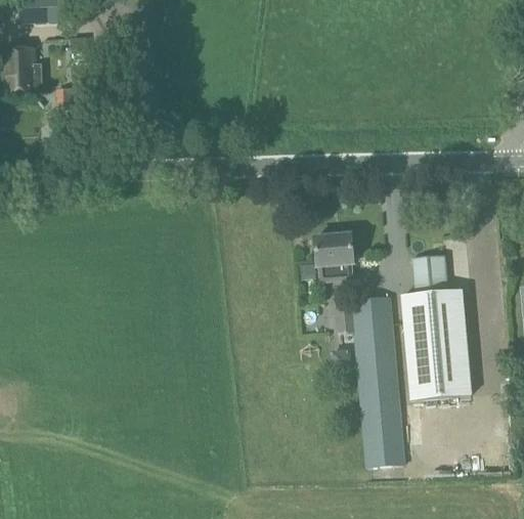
[(17,0),(19,24),(70,22),(68,0),(17,0)]
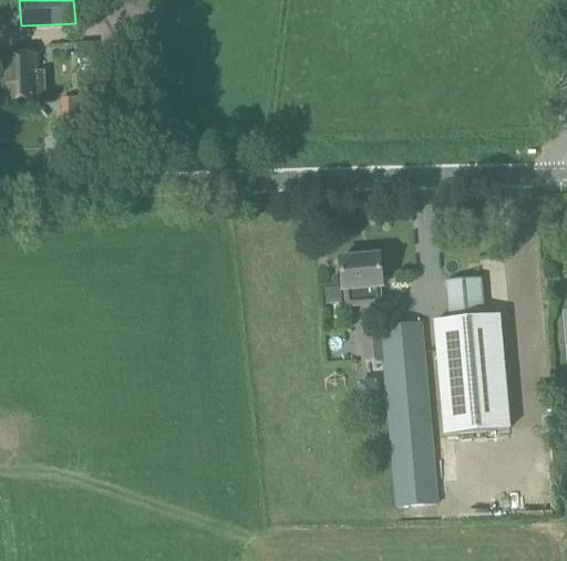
[(47,96),(45,68),(40,68),(39,50),(1,51),(3,97),(47,96)]
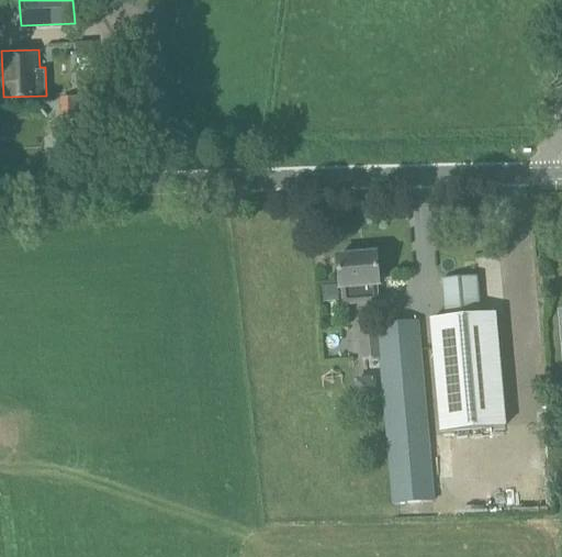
[(90,92),(60,93),(62,117),(91,114),(90,92)]
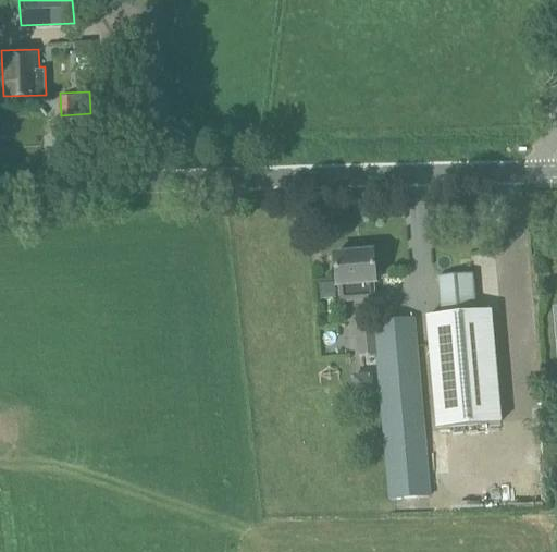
[(334,250),(337,298),(375,295),(374,281),(375,281),(373,247),(334,250)]
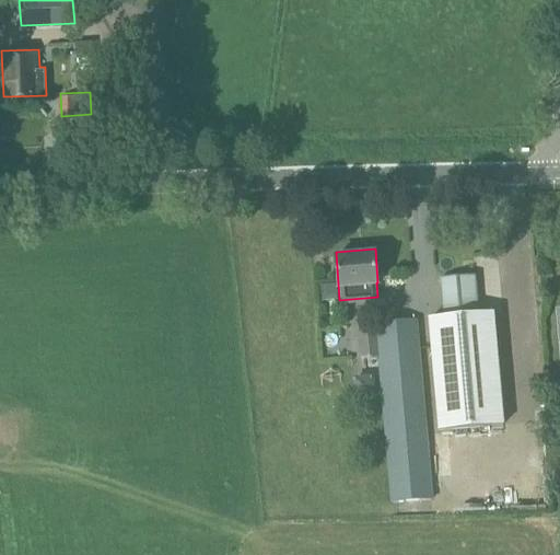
[(475,272),(440,275),(442,288),(476,285),(475,272)]
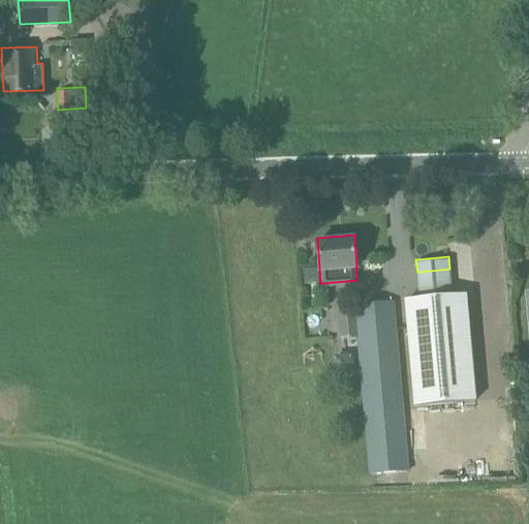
[(466,293),(405,298),(414,402),(475,397),(466,293)]
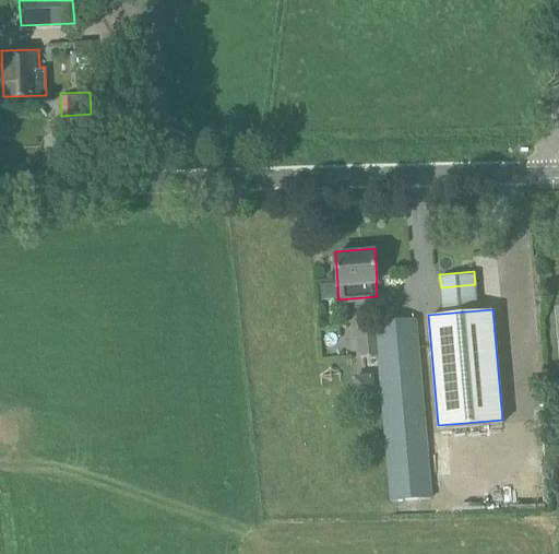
[(391,499),(432,496),(416,315),(375,319),(391,499)]
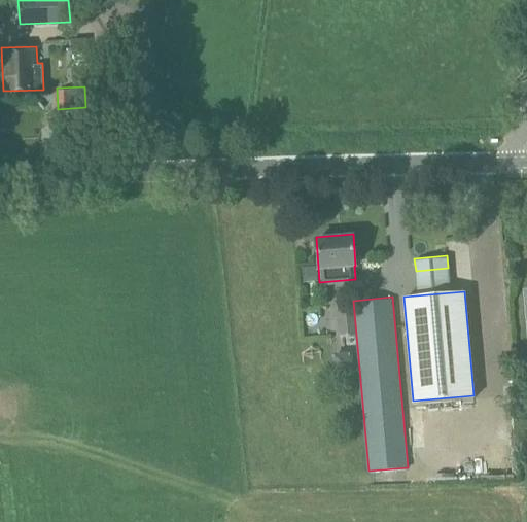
[(313,301),(313,323),(335,323),(334,300),(313,301)]
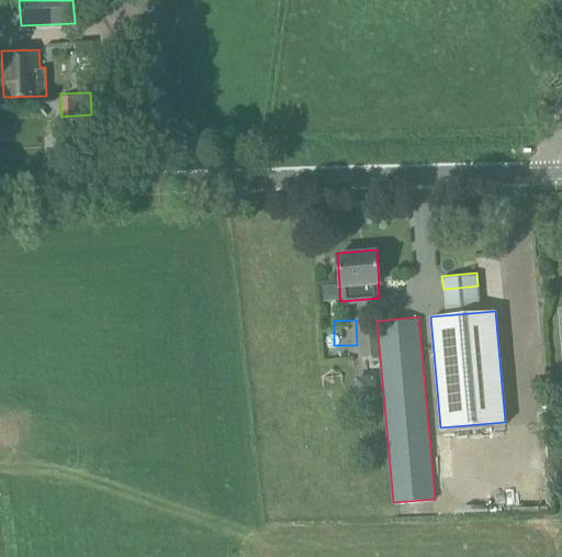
[(370,388),(358,390),(360,409),(372,407),(370,388)]
